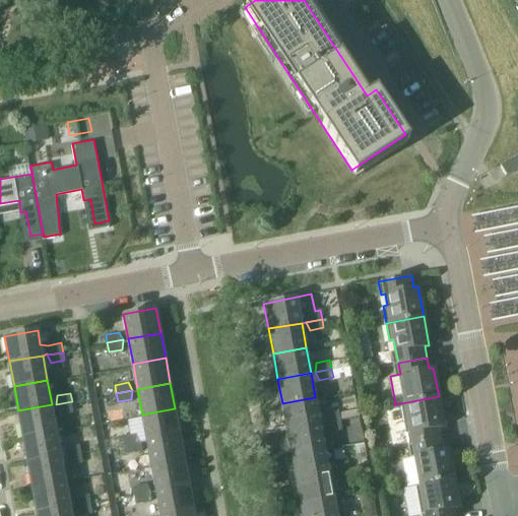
[(406,431),(408,444),(442,438),(440,427),(444,426),(439,396),(401,403),(404,421),(409,420),(410,431),(406,431)]
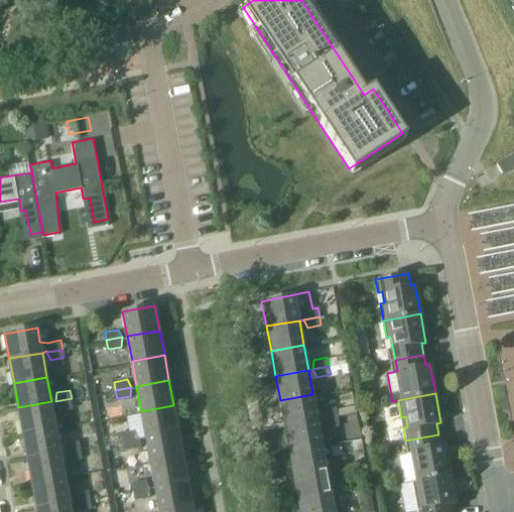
[(284,425),(338,415),(337,407),(323,409),(322,407),(315,408),(312,394),(280,400),(284,425)]
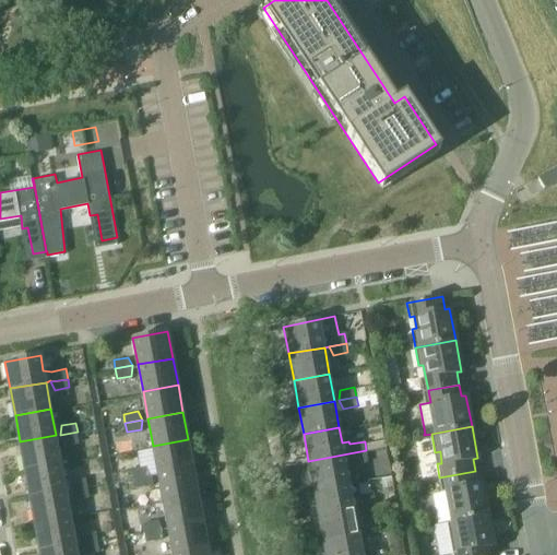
[(78,432),(60,435),(64,444),(79,440),(78,432)]
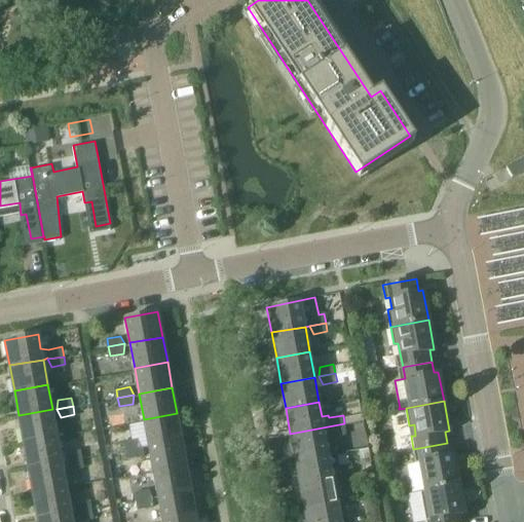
[(24,441),(57,435),(52,409),(19,415),(24,441)]
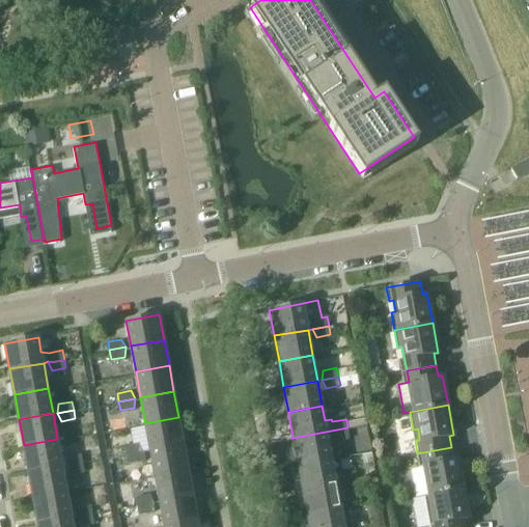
[(149,448),(183,442),(178,417),(145,423),(149,448)]
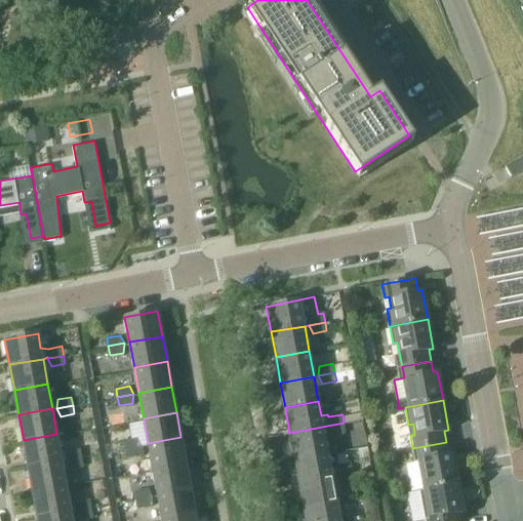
[(294,458),(328,452),(325,438),(331,434),(346,432),(344,423),(289,433),(294,458)]
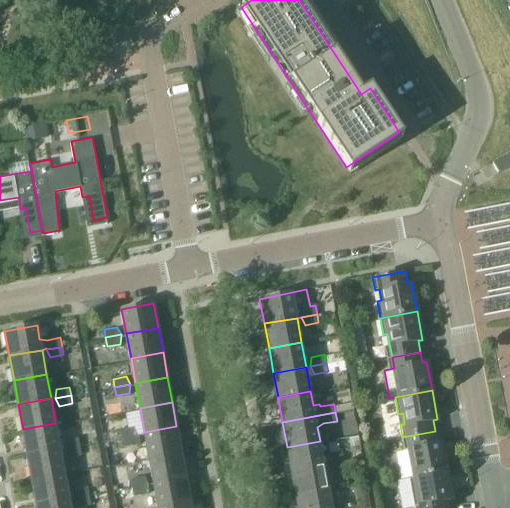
[(27,454),(60,448),(55,423),(23,429),(27,454)]
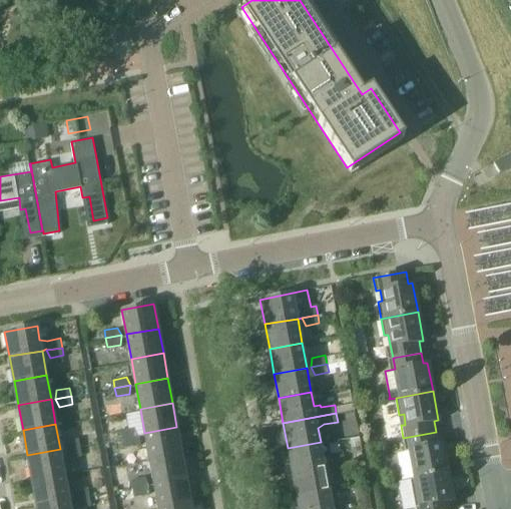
[(124,437),(140,434),(136,426),(122,429),(124,437)]
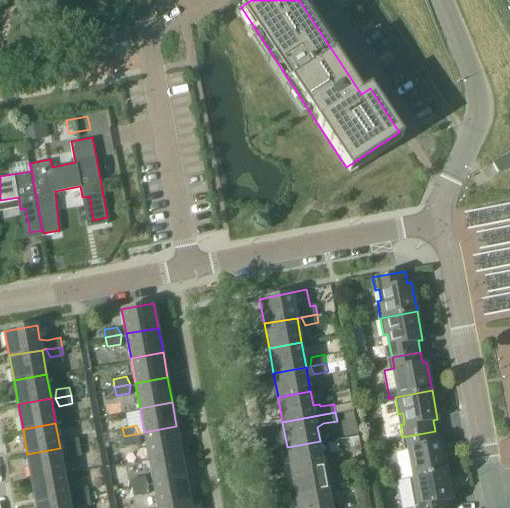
[(149,457),(181,451),(176,426),(144,432),(149,457)]
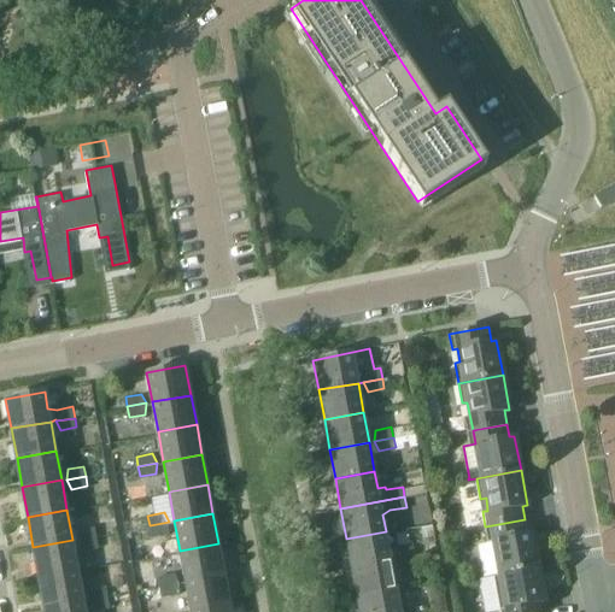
[(485,575),(485,576),(538,566),(532,531),(527,533),(525,519),(485,527),(487,541),(479,542),(485,575)]
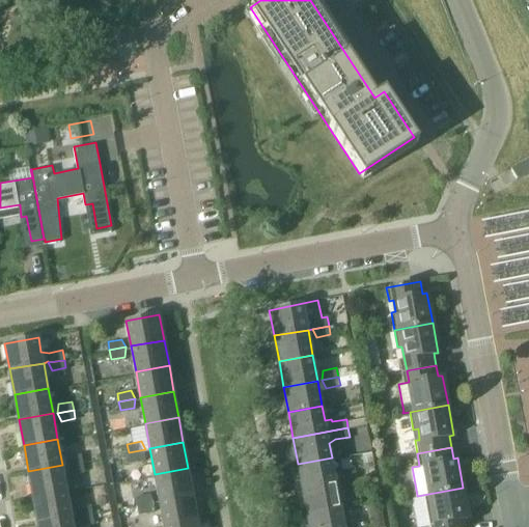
[(145,449),(129,452),(131,461),(144,459),(145,449)]
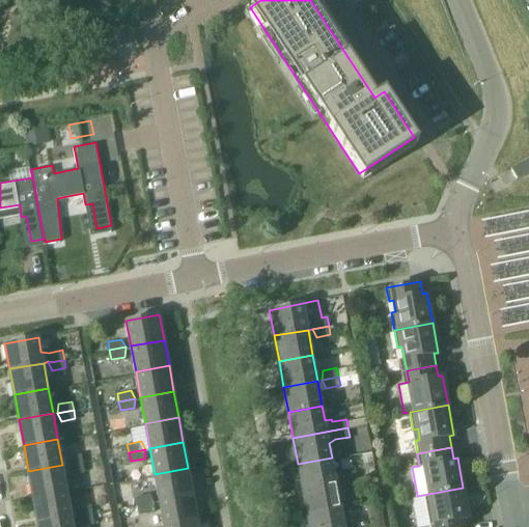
[(67,464),(83,461),(82,452),(67,454),(67,464)]
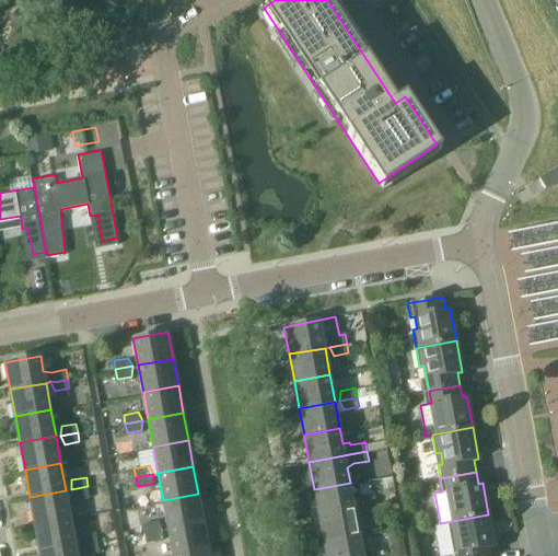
[(320,516),(355,509),(350,483),(314,489),(320,516)]
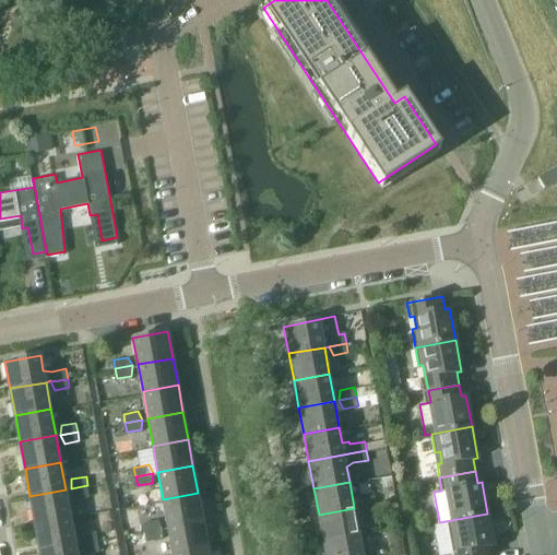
[(87,485),(71,488),(75,497),(90,495),(87,485)]
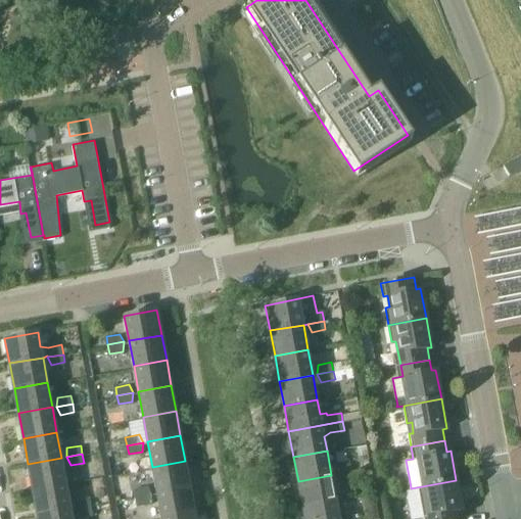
[(33,488),(65,482),(61,458),(28,464),(33,488)]
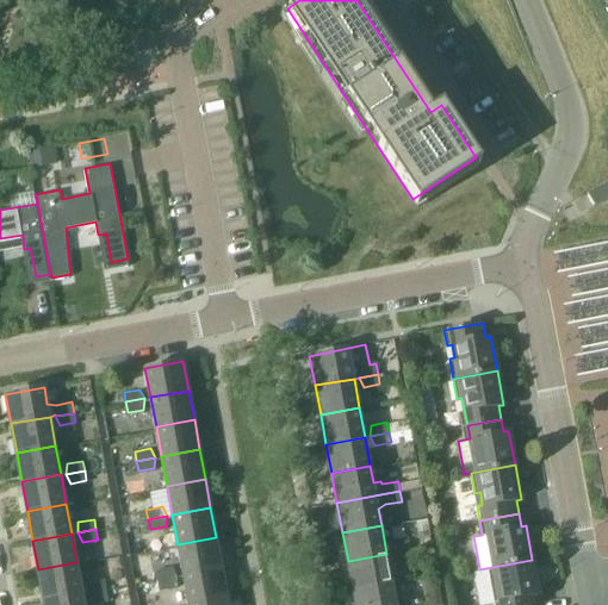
[(159,579),(222,567),(216,537),(178,544),(182,571),(175,572),(173,566),(156,568),(159,579)]
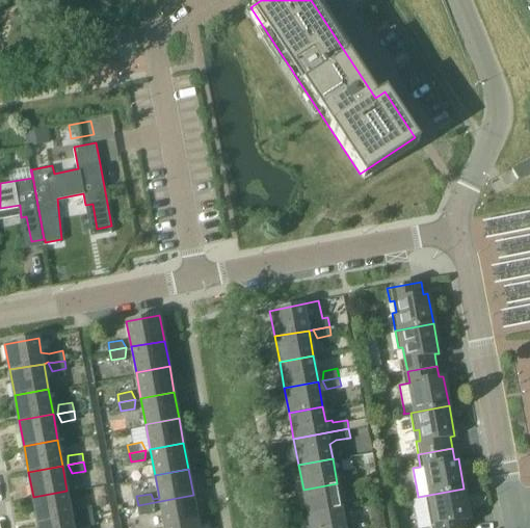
[(341,483),(358,480),(356,471),(342,473),(341,483)]
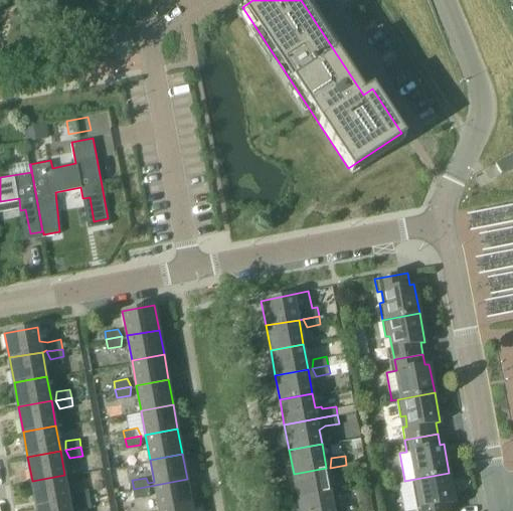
[(298,499),(331,493),(328,479),(334,475),(348,473),(346,465),(330,468),(326,469),(326,468),(294,474),(298,499)]
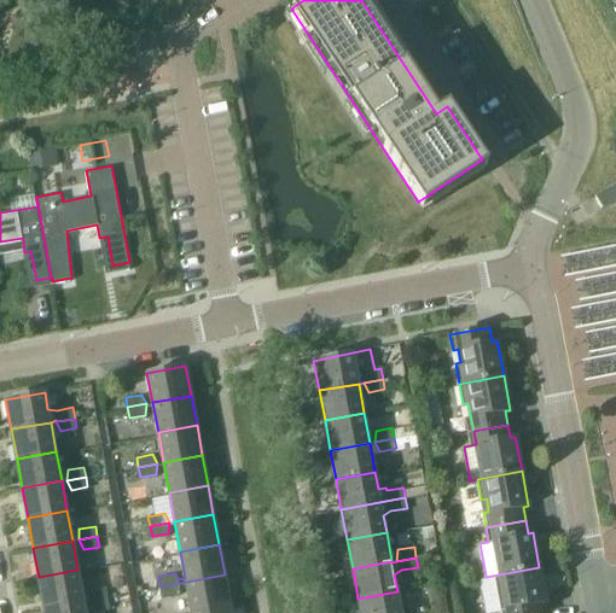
[(542,612),(541,602),(546,601),(539,567),(486,577),(495,576),(499,595),(504,595),(506,607),(501,608),(501,612),(542,612)]
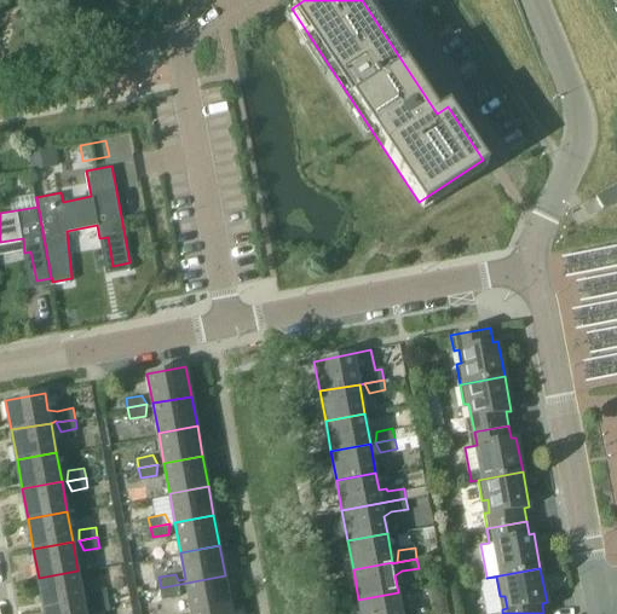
[(45,608),(84,601),(78,571),(39,578),(45,608)]
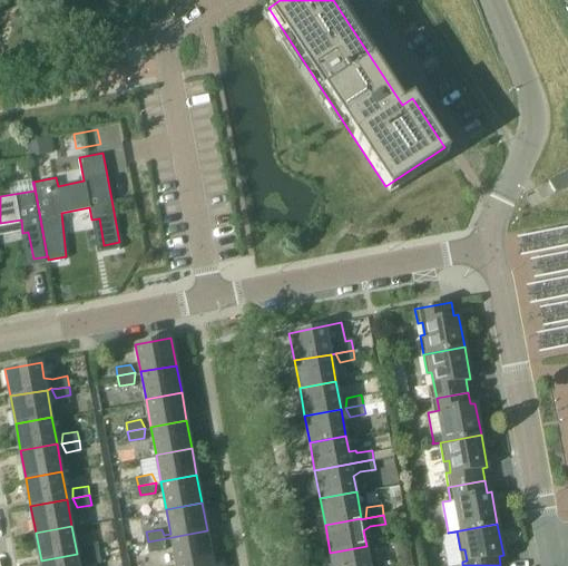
[(176,564),(212,557),(207,530),(148,542),(150,549),(173,546),(176,564)]
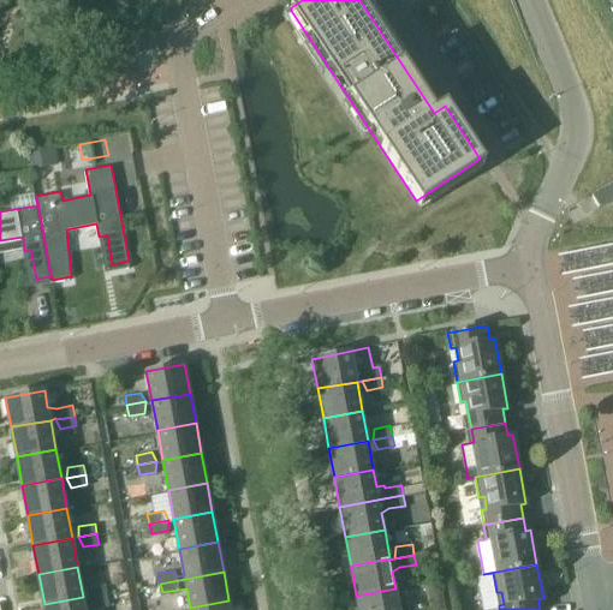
[(89,596),(107,592),(106,582),(89,585),(89,596)]
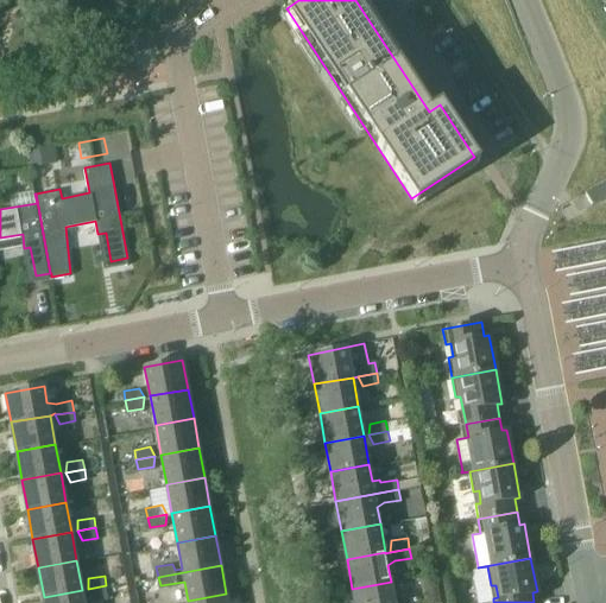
[(436,577),(422,579),(423,589),(437,585),(436,577)]
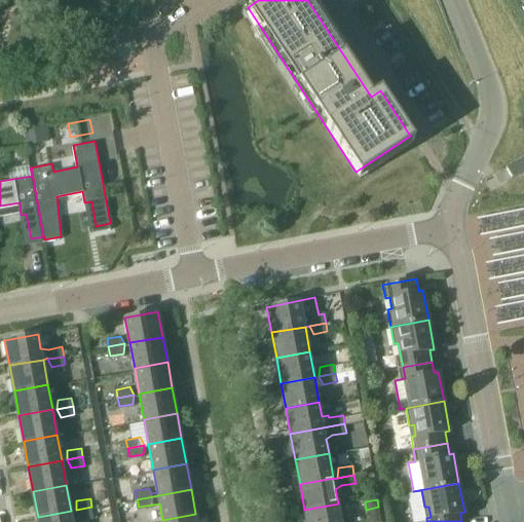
[(363,521),(362,516),(348,519),(340,516),(338,504),(304,510),(306,521),(363,521)]
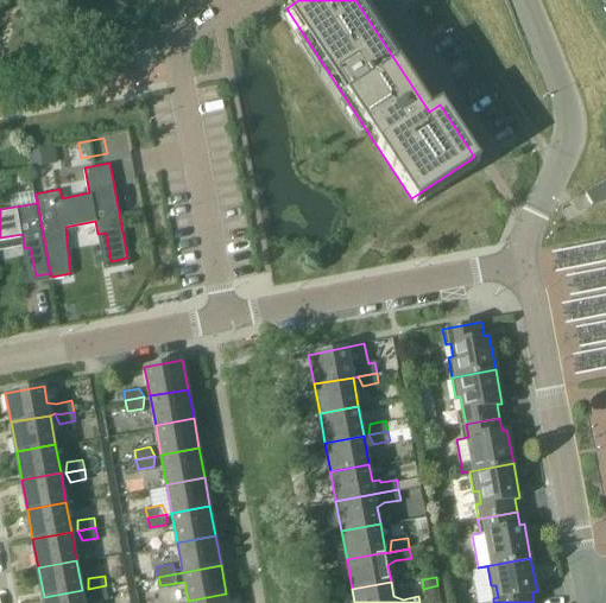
[(106,585),(88,589),(93,598),(108,596),(106,585)]
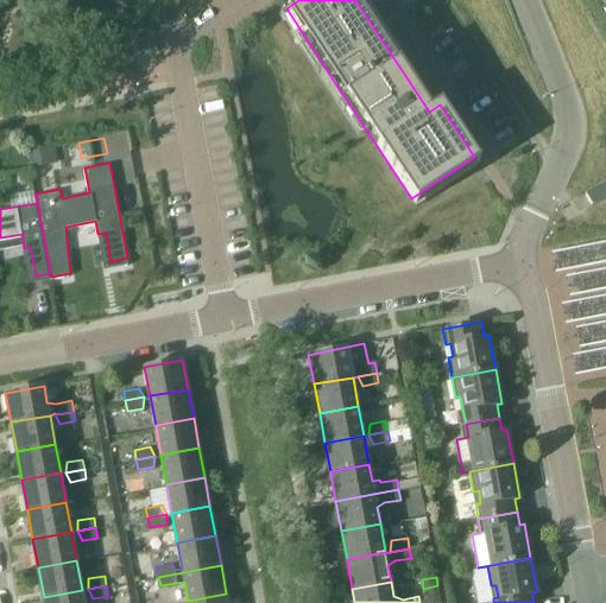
[(44,602),(84,602),(82,590),(44,597),(44,602)]
